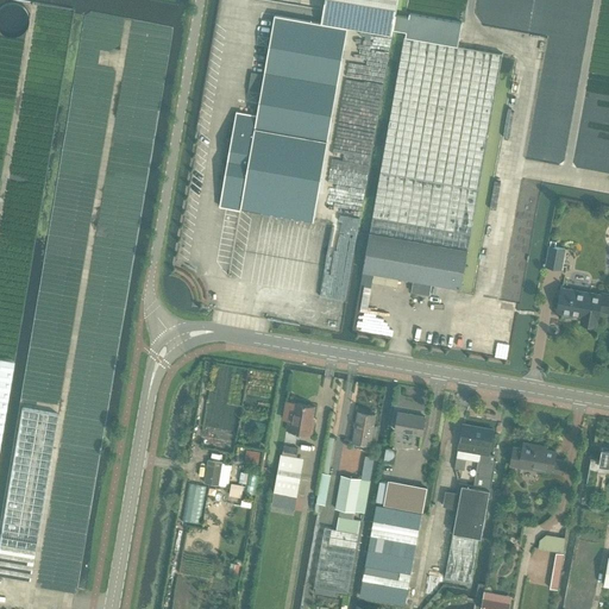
[(265,0),(263,0),(322,11),(320,23),(347,27),(371,31),(391,35),(393,29),(395,16),(397,0),(324,0),(322,10),(283,4),(265,0)]
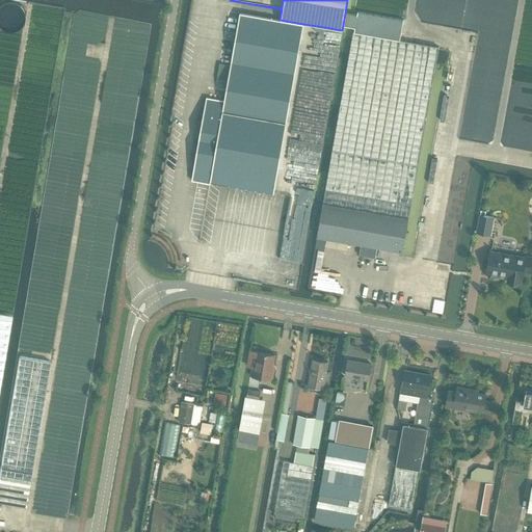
[(0,26),(1,28),(2,28),(3,29),(4,30),(5,30),(6,31),(8,31),(9,31),(11,31),(12,31),(14,31),(15,31),(16,30),(17,30),(19,29),(20,28),(21,27),(22,26),(23,25),(23,24),(24,23),(24,22),(25,20),(25,19),(25,18),(25,17),(25,16),(25,14),(24,12),(24,11),(23,10),(23,9),(22,8),(21,7),(21,6),(20,5),(19,4),(17,4),(16,3),(15,3),(14,3),(12,2),(11,2),(9,2),(8,2),(7,3),(6,3),(5,3),(3,4),(2,5),(1,5),(0,6),(0,26)]
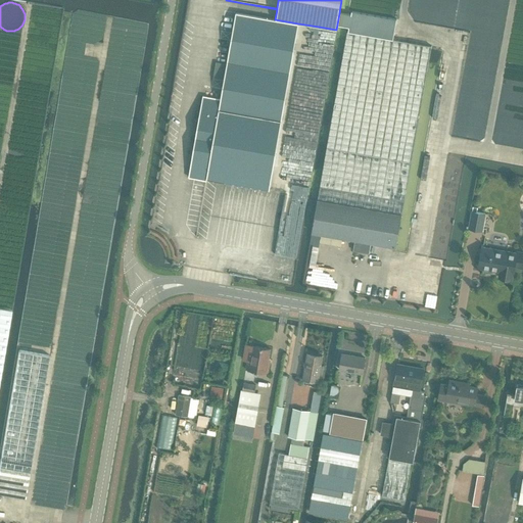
[(317,199),(312,232),(312,233),(315,233),(362,241),(360,251),(369,253),(371,244),(371,243),(395,247),(401,215),(431,46),(393,39),(397,19),(351,11),(350,15),(348,14),(339,13),(337,25),(346,27),(347,27),(349,27),(348,32),(347,32),(346,32),(317,199)]
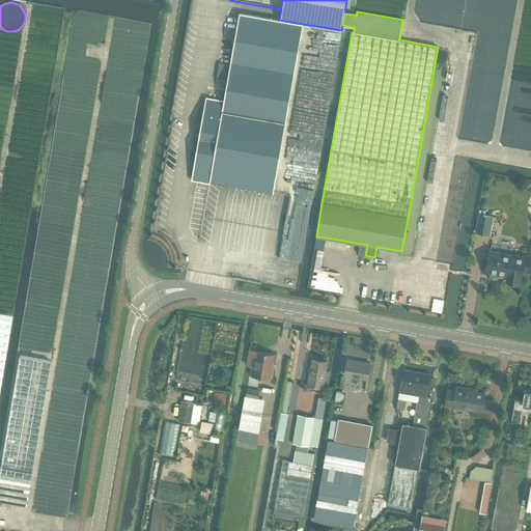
[(205,98),(191,179),(210,183),(210,182),(273,192),(303,24),(279,20),(240,12),(224,101),(205,98)]
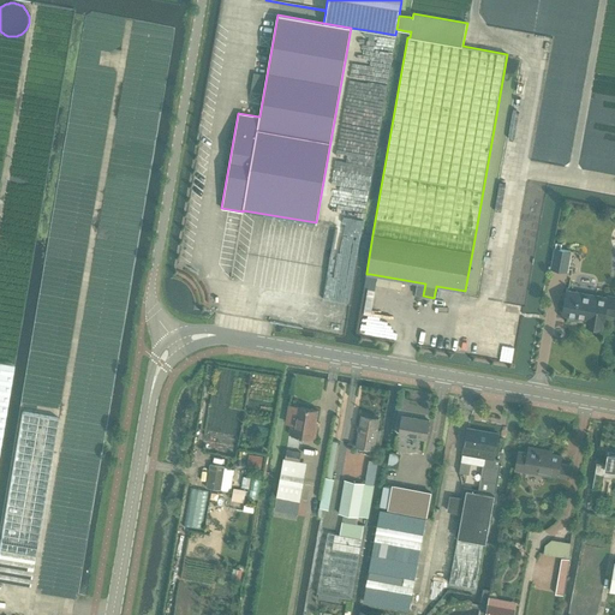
[(555,249),(551,268),(567,272),(571,251),(555,249)]
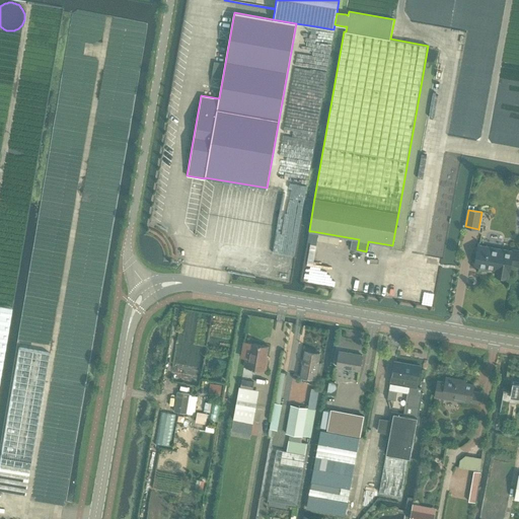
[(478,245),(474,266),(487,268),(487,266),(497,267),(499,270),(496,272),(496,275),(508,277),(509,272),(510,272),(511,265),(517,266),(518,266),(518,262),(518,250),(513,249),(512,251),(478,245)]
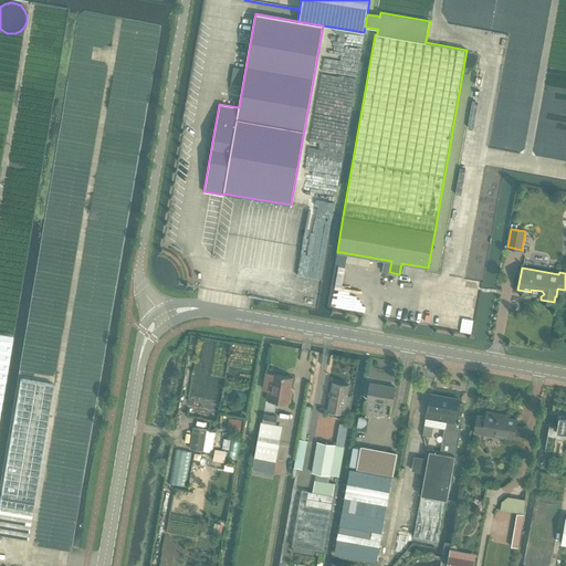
[(0,413),(13,335),(0,332),(0,413)]
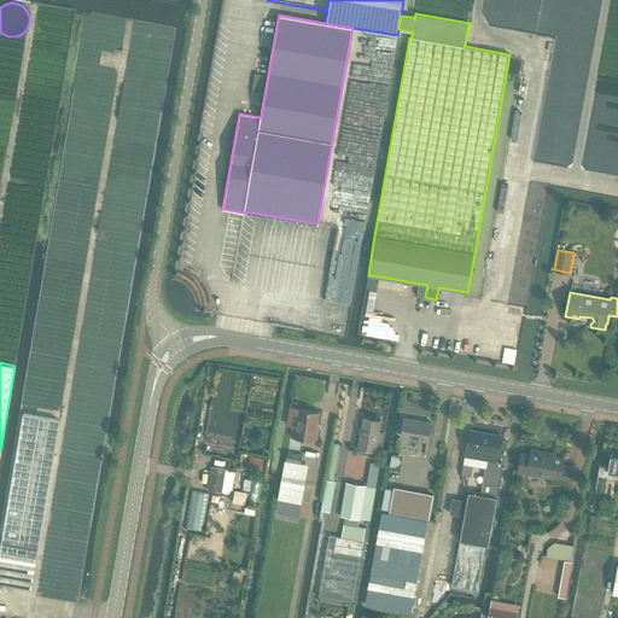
[(291,407),(287,425),(292,426),(291,436),(316,441),(318,432),(316,432),(320,412),(298,408),(291,407)]
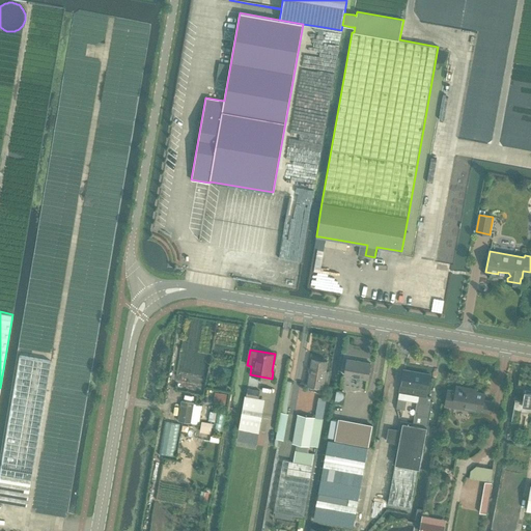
[(0,467),(0,500),(26,505),(30,479),(50,361),(19,356),(0,467)]
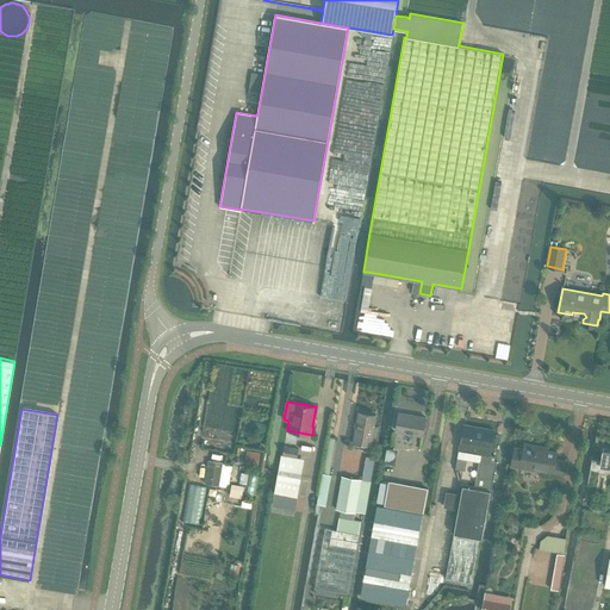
[(375,415),(360,412),(354,442),(371,444),(375,415)]
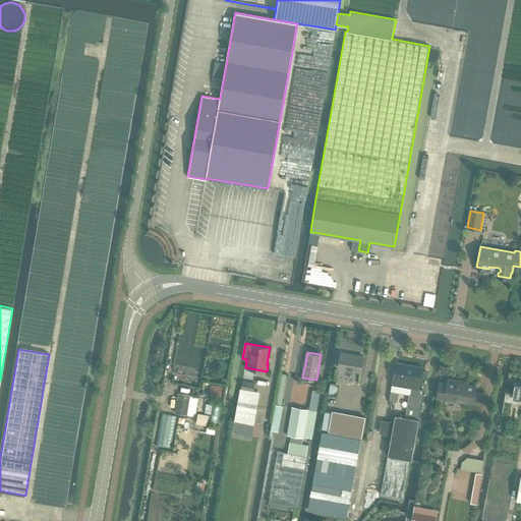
[(339,367),(361,371),(363,356),(341,353),(339,367)]
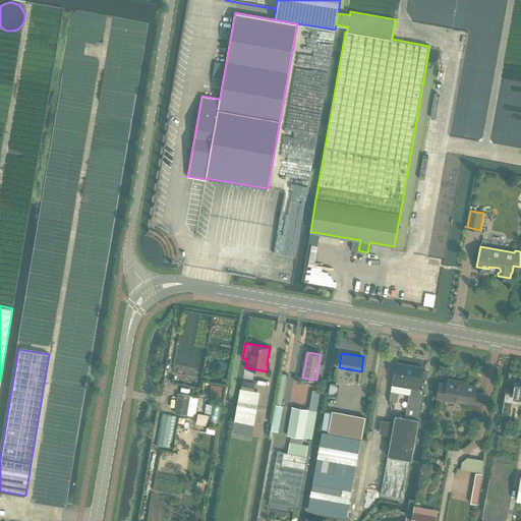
[(392,384),(418,389),(422,367),(396,362),(392,384)]
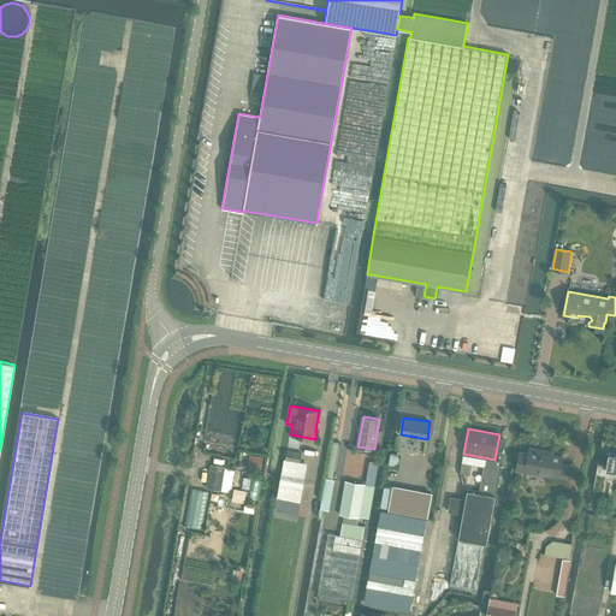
[(326,478),(318,517),(321,517),(323,509),(329,510),(333,480),(332,479),(339,443),(333,442),(327,478),(326,478)]
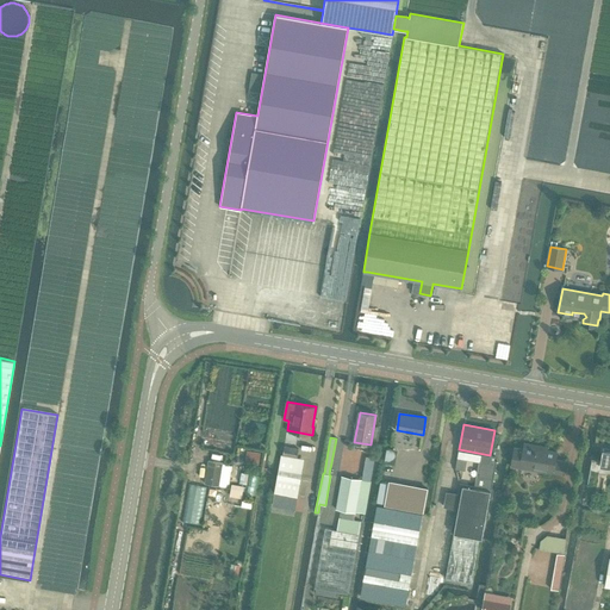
[(521,467),(521,465),(543,470),(543,472),(562,475),(565,461),(555,459),(556,452),(524,446),(523,450),(514,449),(511,465),(521,467)]
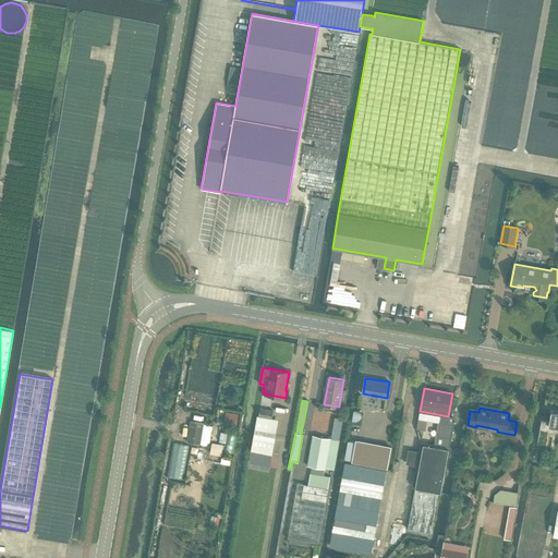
[(259,409),(258,415),(271,419),(273,411),(259,409)]
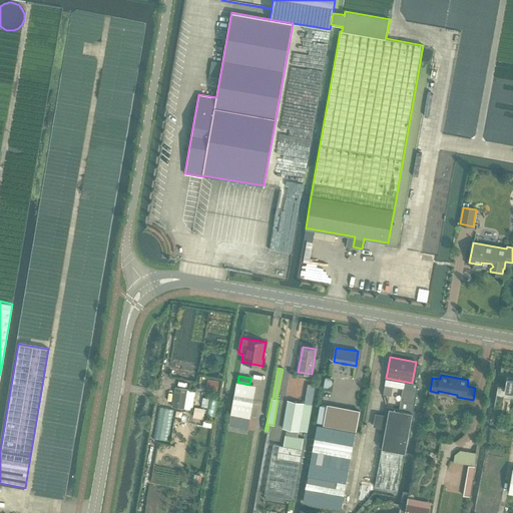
[(210,380),(209,389),(217,391),(218,381),(210,380)]
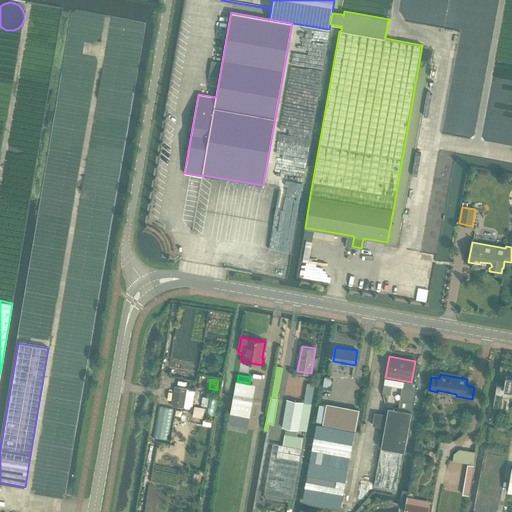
[(172,406),(184,408),(187,388),(175,386),(172,406)]
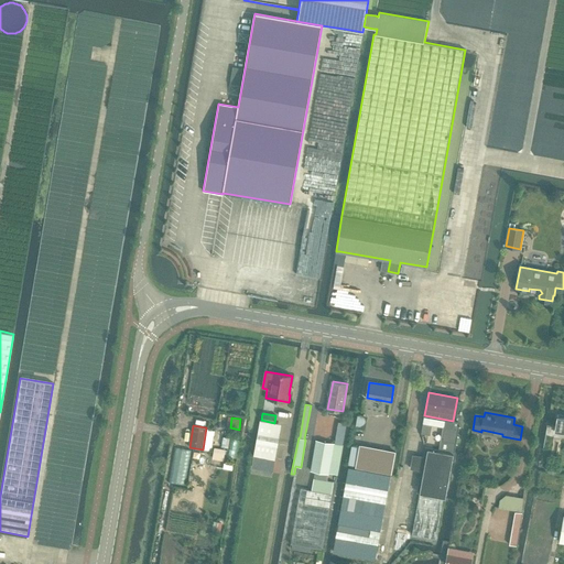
[(258,432),(256,444),(277,448),(279,435),(280,435),(258,431),(258,432)]
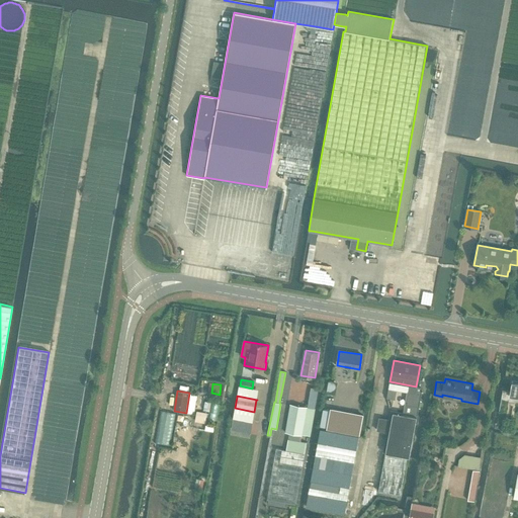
[(290,404),(285,432),(301,435),(301,434),(309,436),(310,436),(311,436),(316,409),(307,407),(290,404)]
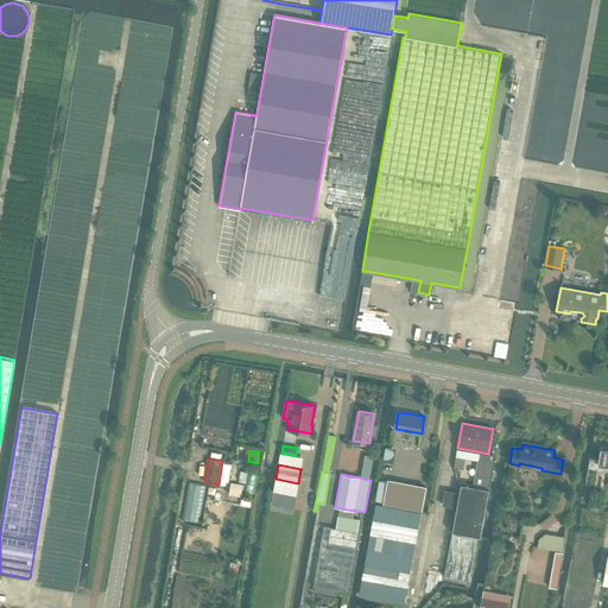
[(380,480),(377,500),(384,501),(384,504),(423,511),(428,487),(388,480),(388,482),(380,480)]
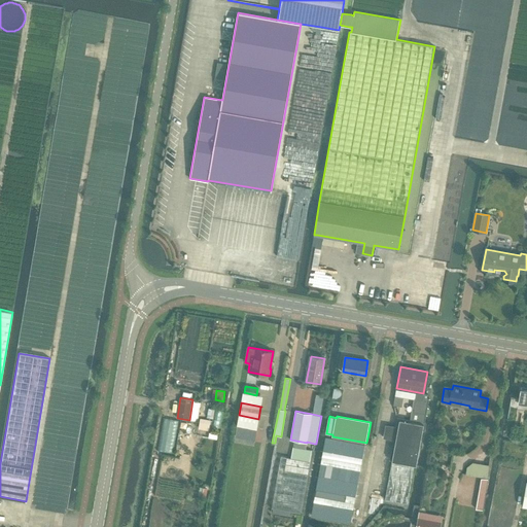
[(200,418),(199,428),(208,430),(209,420),(200,418)]
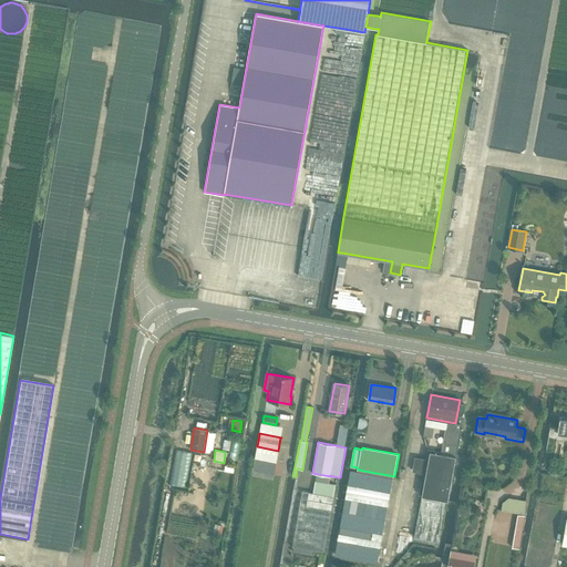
[(430,451),(422,494),(446,498),(447,500),(456,455),(442,453),(430,451)]
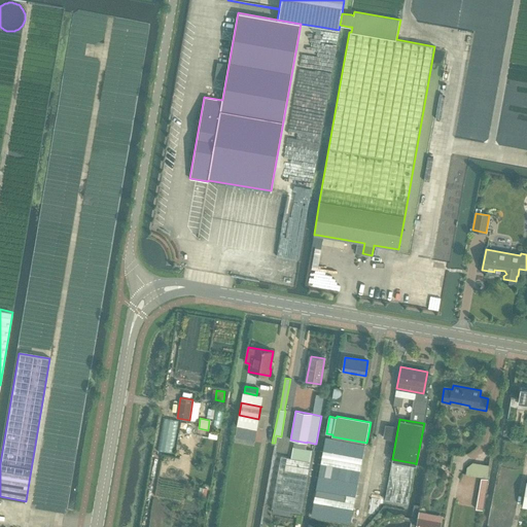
[(237,427),(236,435),(244,437),(245,428),(237,427)]
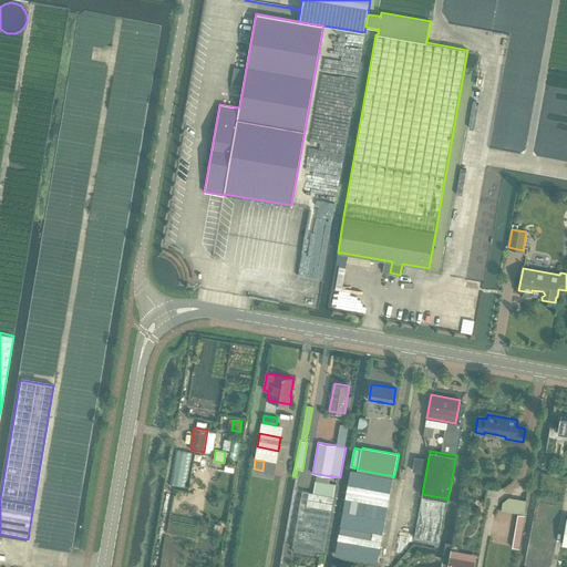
[(334,554),(377,562),(392,477),(350,470),(334,554)]
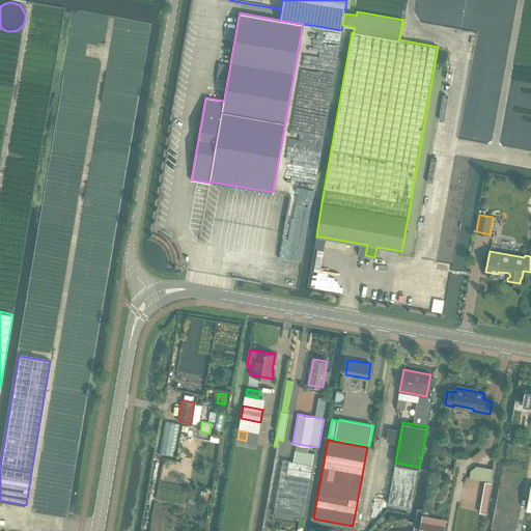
[(304,518),(314,453),(296,450),(294,462),(282,459),(274,512),(304,518)]
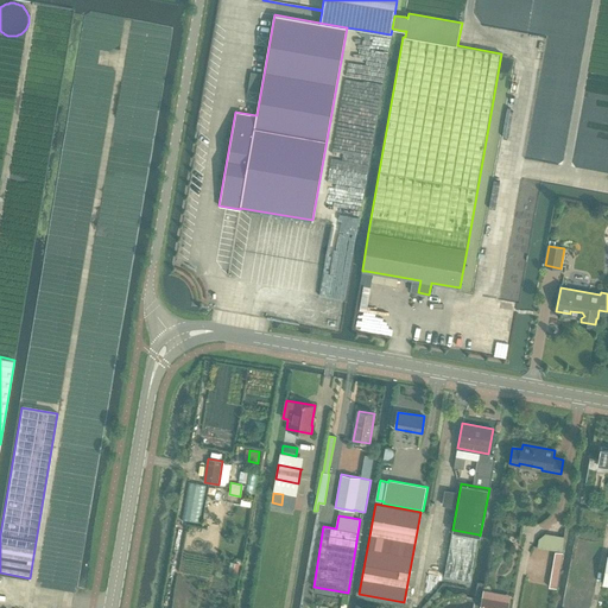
[(453,530),(444,576),(470,581),(479,534),(453,530)]
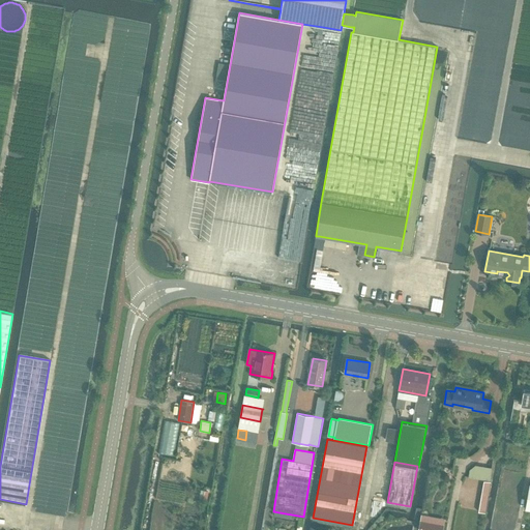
[(469,477),(490,480),(492,468),(475,465),(470,470),(469,477)]
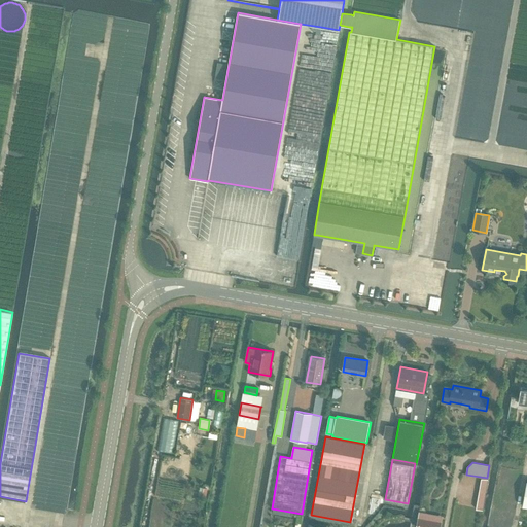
[(481,478),(476,508),(482,510),(488,479),(481,478)]
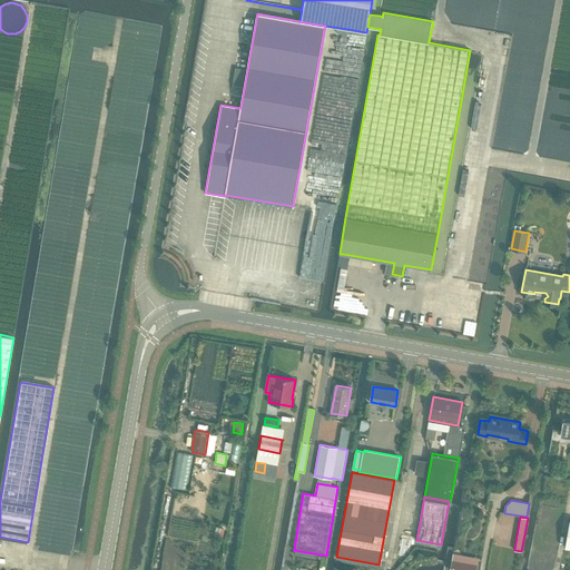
[(453,553),(449,569),(475,569),(478,564),(461,561),(462,556),(453,553)]
